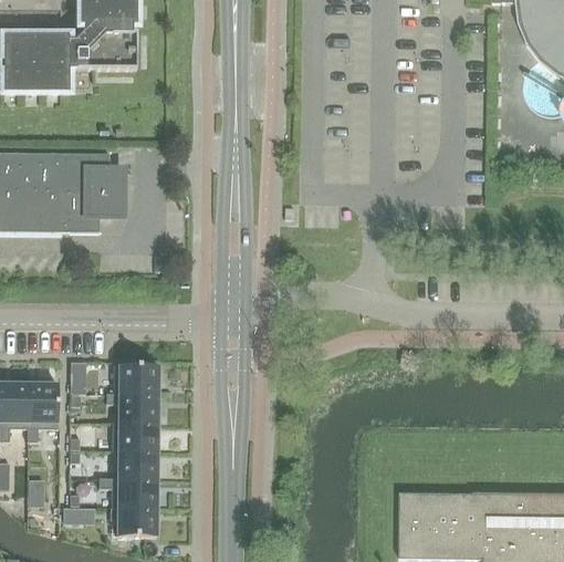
[(70,37),(12,35),(0,35),(0,92),(70,93),(70,69),(137,70),(137,0),(81,0),(81,25),(70,37)]
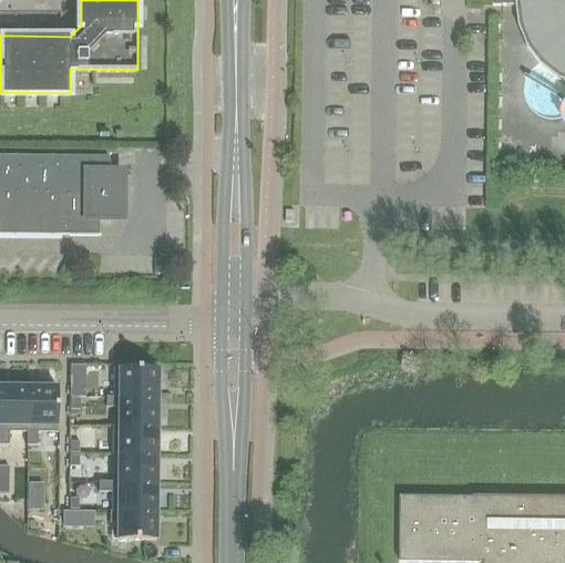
[(494,0),(494,2),(505,2),(519,2),(521,23),(530,44),(538,55),(543,62),(561,75),(564,78),(564,0),(494,0)]
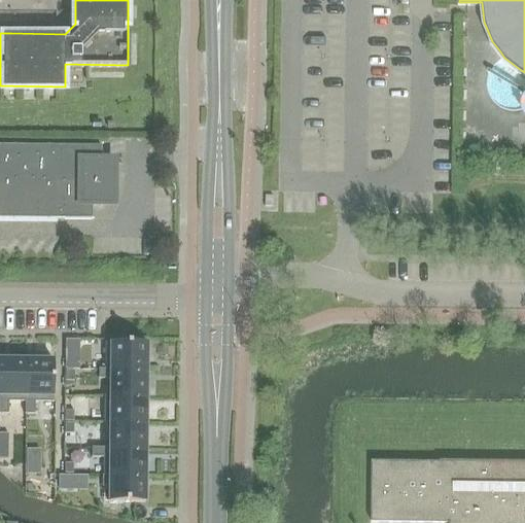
[(0,214),(94,216),(94,199),(101,199),(101,203),(102,203),(104,198),(106,194),(107,190),(108,186),(109,181),(109,178),(110,176),(110,171),(110,168),(110,164),(110,160),(103,160),(103,142),(0,141),(0,214)]
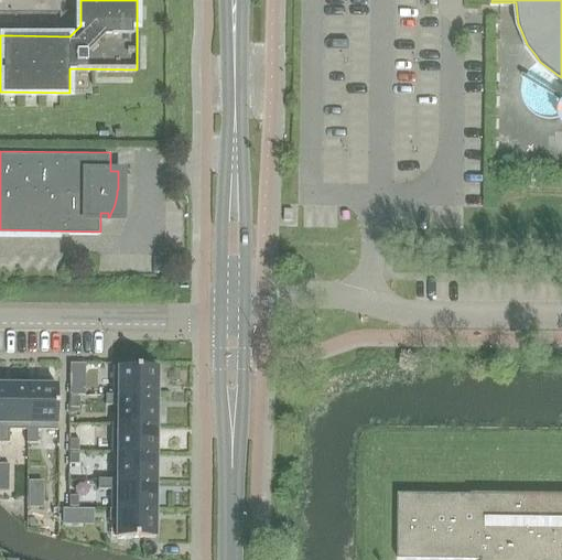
[(115,364),(114,392),(107,391),(107,392),(158,394),(158,364),(115,364)]
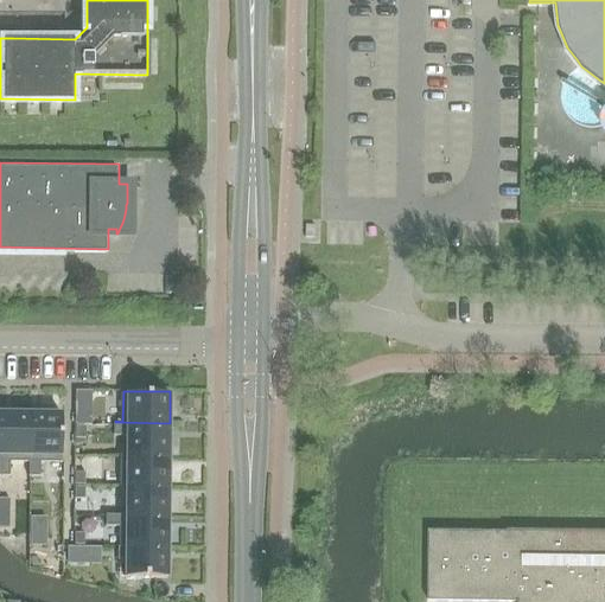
[(91,403),(77,402),(77,422),(91,422),(91,403)]
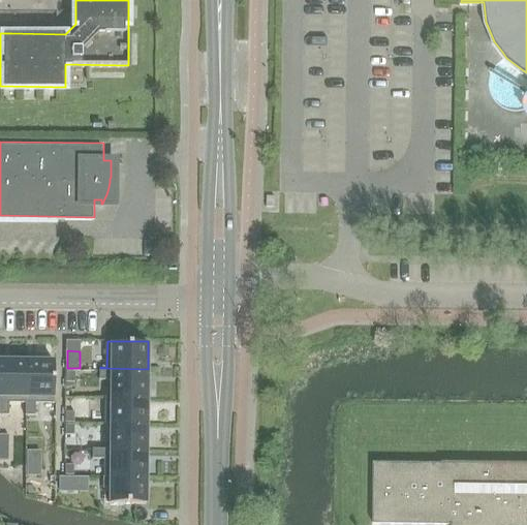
[(10,412),(10,400),(27,400),(28,400),(28,360),(0,359),(0,394),(0,412),(10,412)]
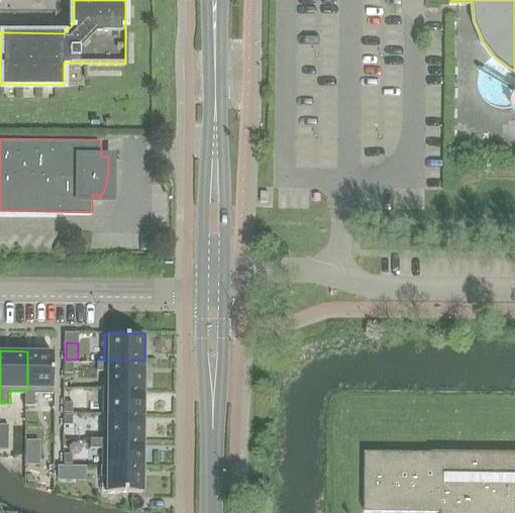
[(26,403),(35,404),(35,391),(54,392),(54,351),(27,351),(27,391),(26,391),(26,403)]
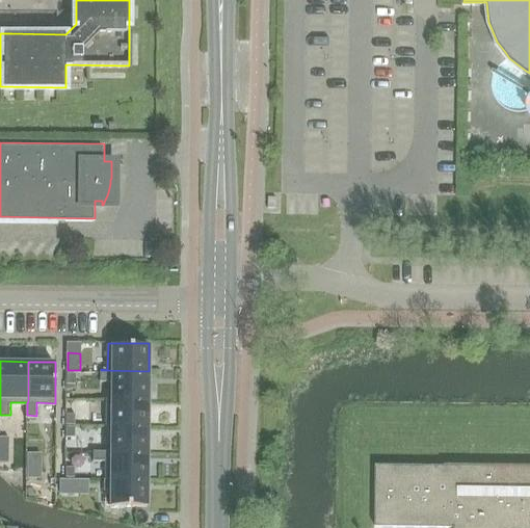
[(101,379),(113,379),(113,396),(113,397),(149,397),(149,371),(101,370),(101,379)]
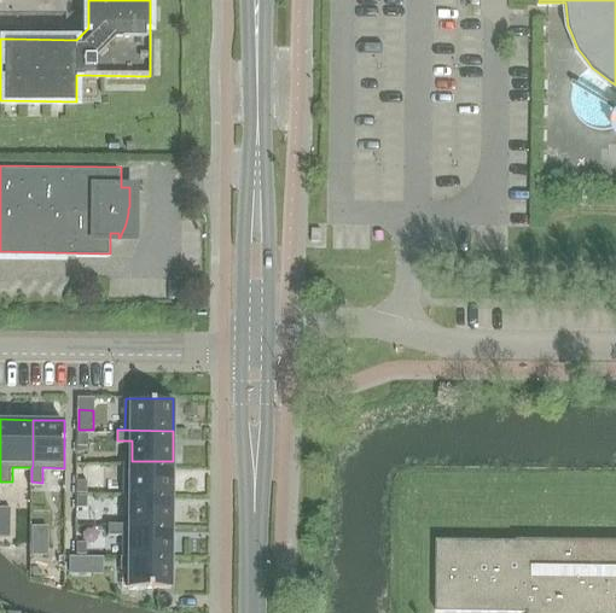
[(88,443),(88,431),(79,431),(79,443),(88,443)]
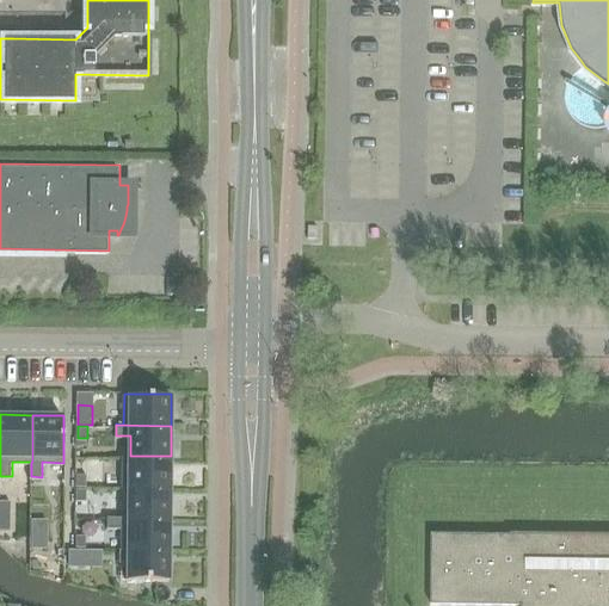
[(130,455),(123,455),(123,487),(130,487),(130,486),(171,487),(171,456),(130,456),(130,455)]
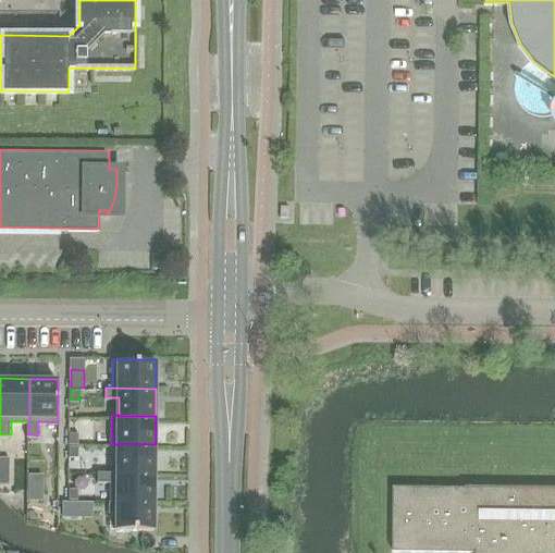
[(79,431),(71,431),(71,442),(79,442),(79,431)]
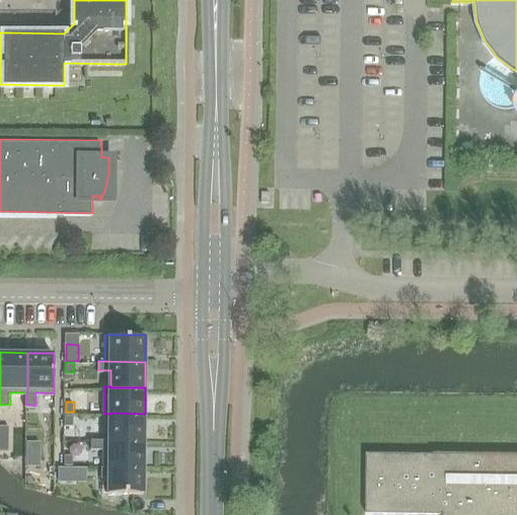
[(111,413),(111,414),(109,438),(109,439),(144,439),(145,414),(111,413)]
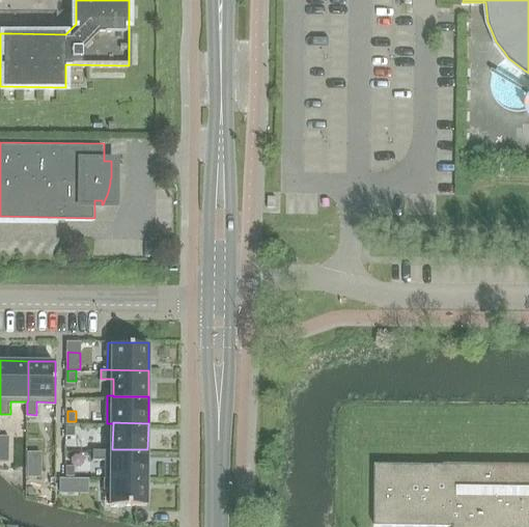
[(76,434),(76,423),(67,423),(67,434),(76,434)]
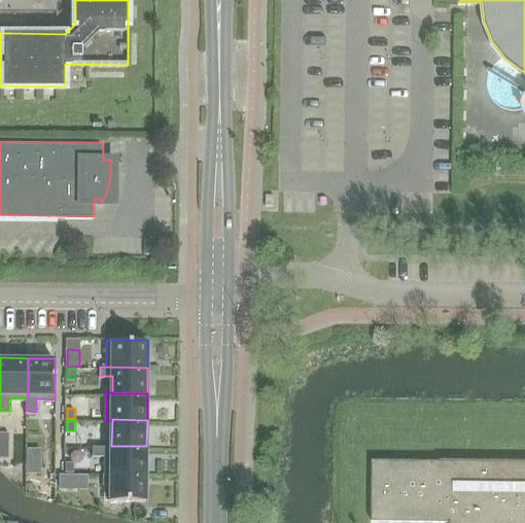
[(0,431),(0,457),(10,458),(10,432),(0,431)]
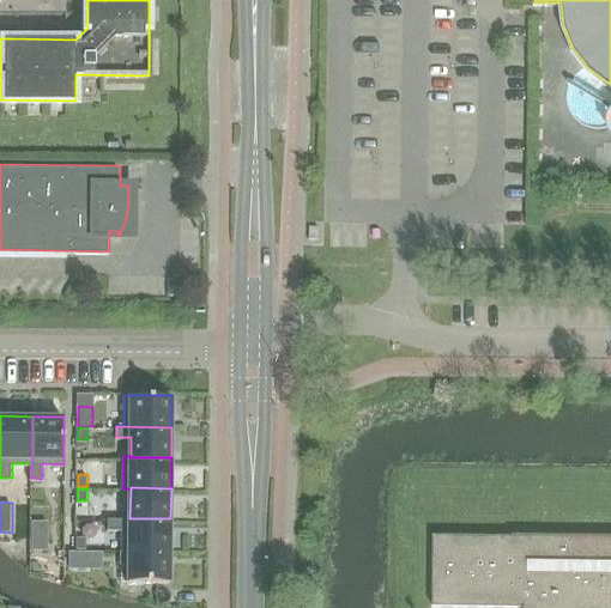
[(129,517),(108,517),(108,528),(122,529),(122,548),(170,549),(170,518),(129,518),(129,517)]
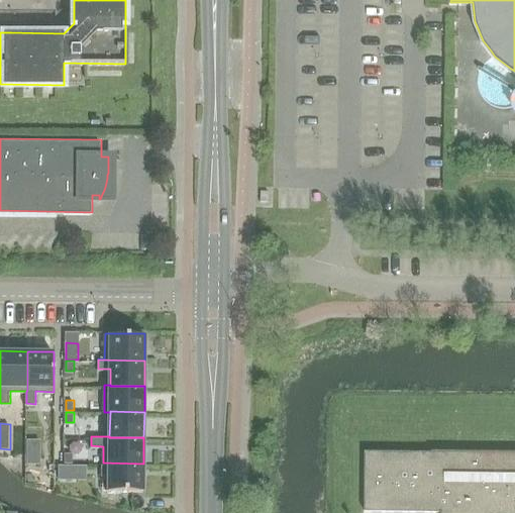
[(442,512),(514,512),(514,449),(434,449),(434,450),(367,449),(367,510),(442,510),(442,512)]
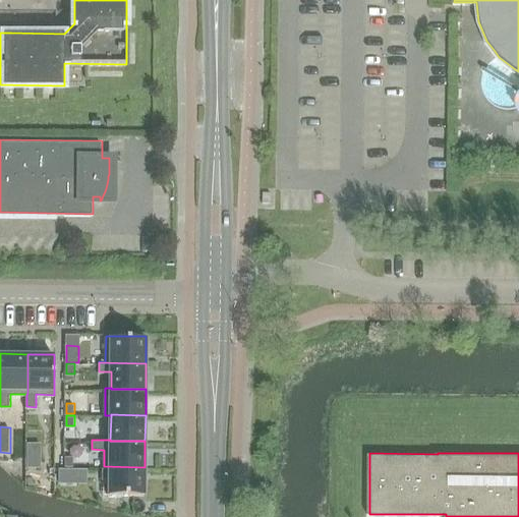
[(41,454),(29,454),(29,467),(41,467),(41,454)]
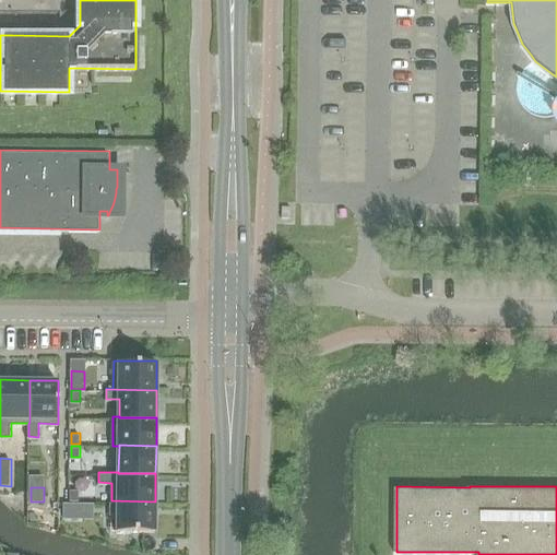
[(70,499),(79,499),(80,488),(70,488),(70,499)]
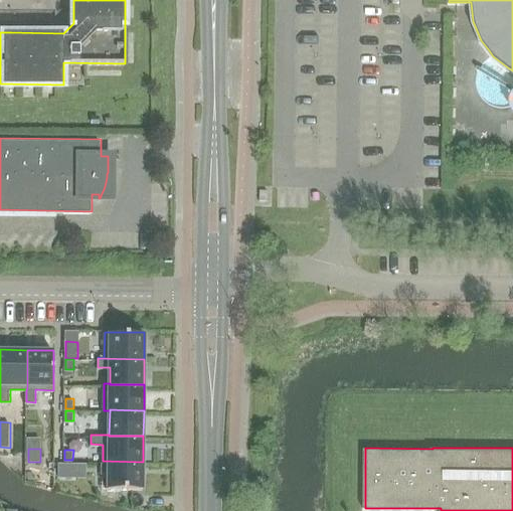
[(103,462),(109,462),(109,488),(143,488),(143,462),(103,461),(103,462)]
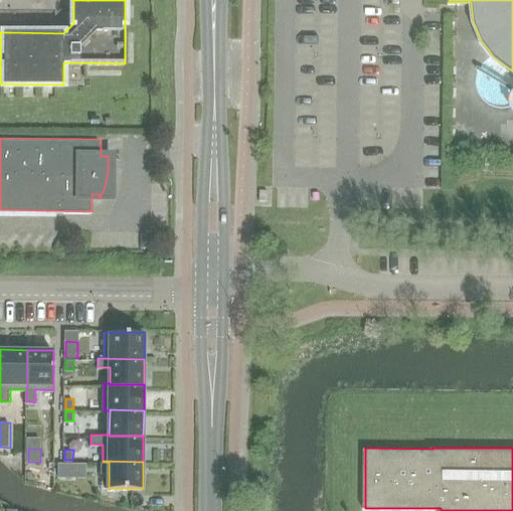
[(58,463),(58,477),(72,477),(72,472),(72,463),(58,463)]
